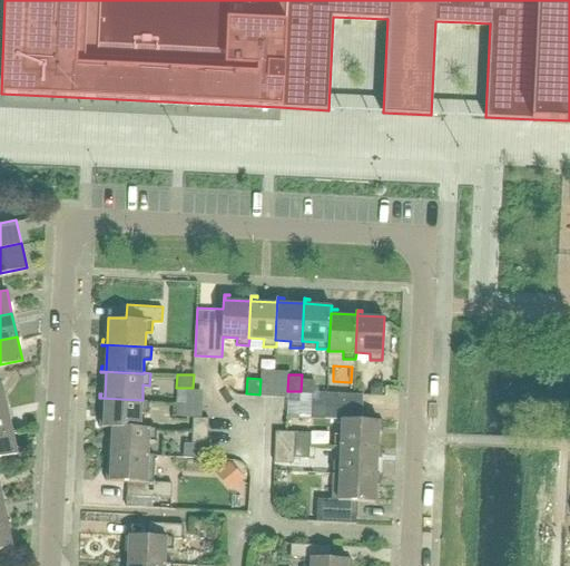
[(322,403),(326,403),(336,405),(337,391),(322,390),(322,403)]
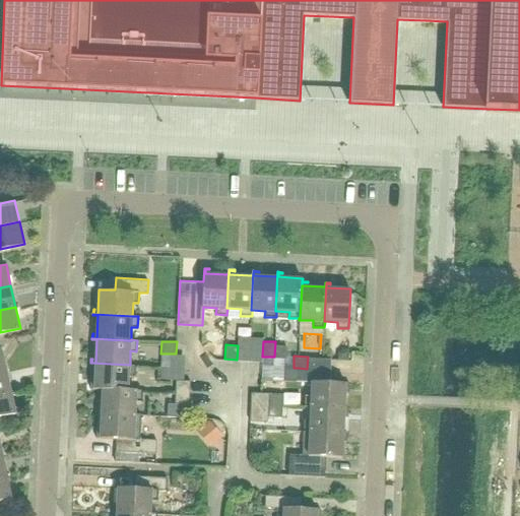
[(307,369),(330,370),(331,358),(308,357),(307,369)]
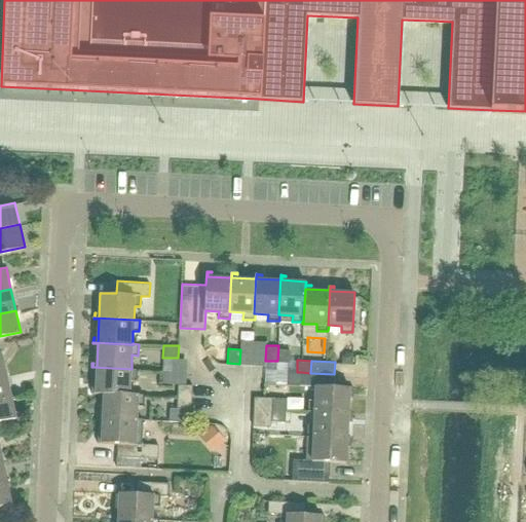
[(132,369),(91,367),(91,368),(97,368),(96,392),(91,392),(91,386),(90,386),(90,393),(103,393),(129,394),(129,393),(130,380),(137,380),(138,369),(132,368),(132,369)]
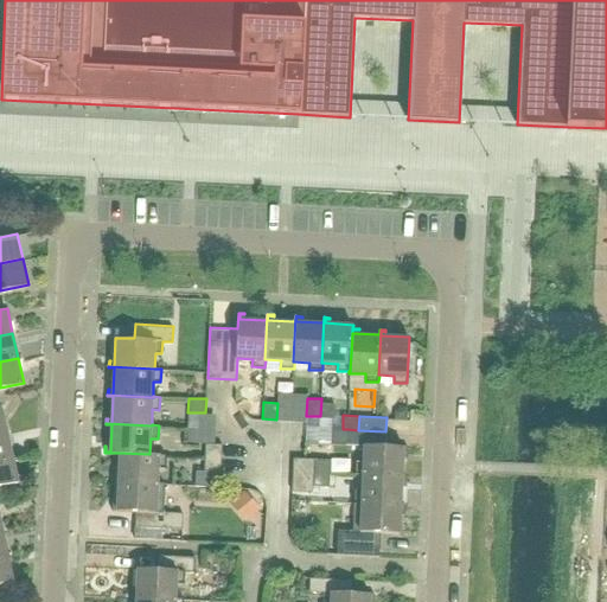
[(347,443),(347,429),(343,429),(332,429),(331,443),(347,443)]
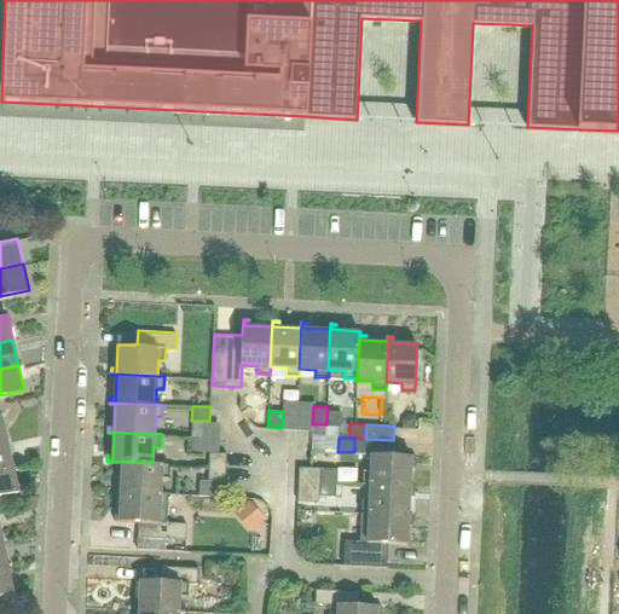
[(365,439),(354,438),(354,452),(371,453),(393,455),(393,440),(365,439)]
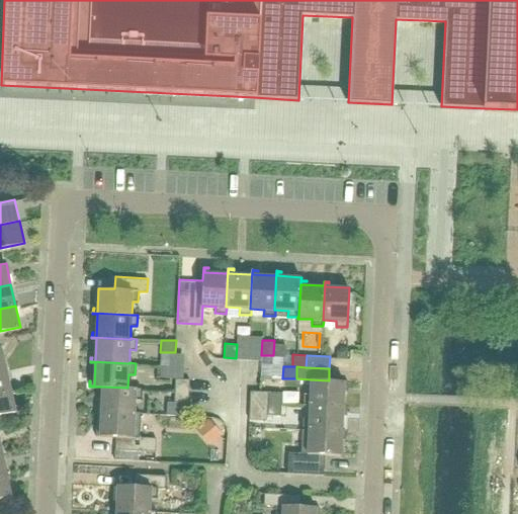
[(0,391),(11,389),(6,368),(0,369),(0,391)]
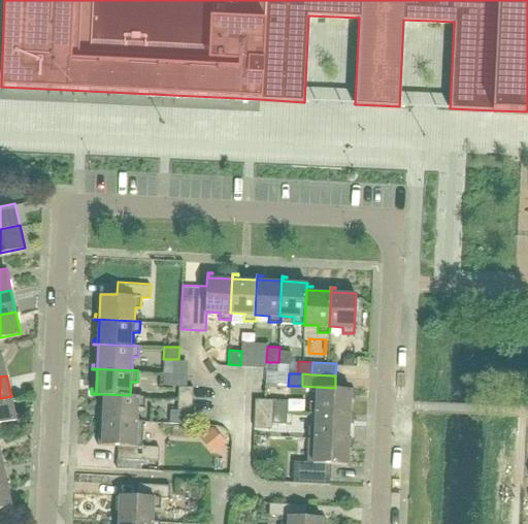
[(177,397),(193,397),(194,386),(178,385),(177,397)]
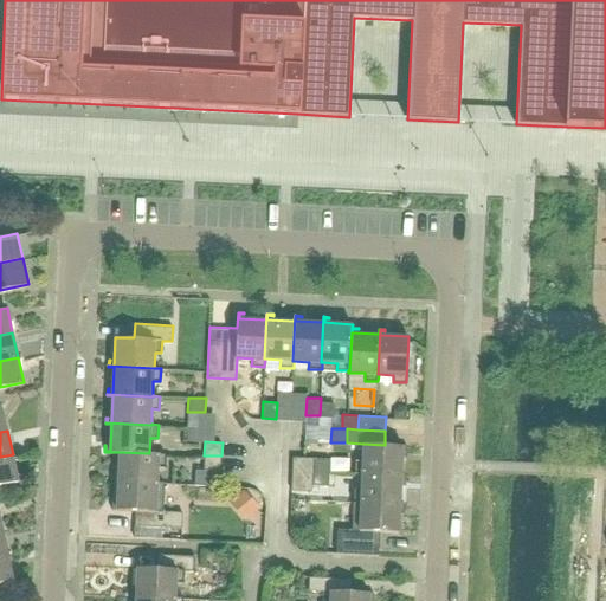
[(355,472),(362,473),(362,472),(407,475),(407,473),(403,473),(404,446),(407,447),(407,452),(408,452),(410,445),(385,445),(363,444),(362,459),(355,459),(355,472)]
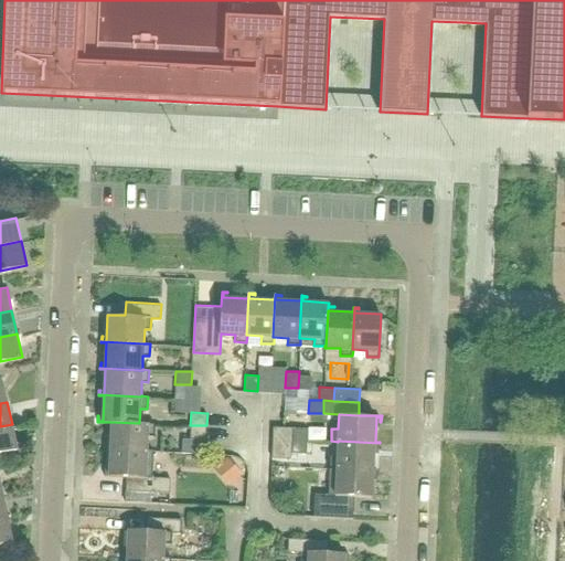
[(110,422),(109,447),(106,447),(106,443),(105,443),(104,447),(147,450),(148,435),(155,435),(155,423),(139,422),(139,423),(110,422)]
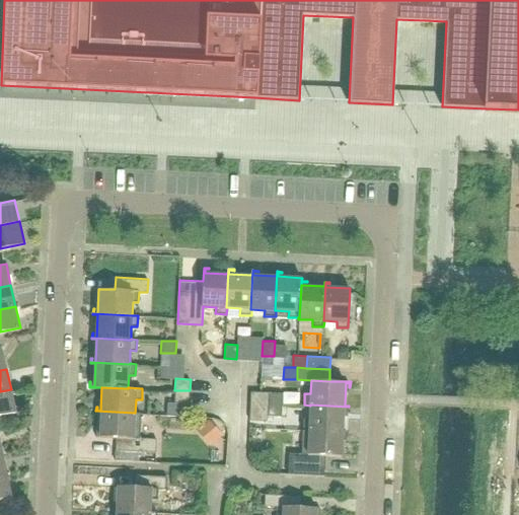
[(0,391),(0,415),(16,412),(11,389),(0,391)]
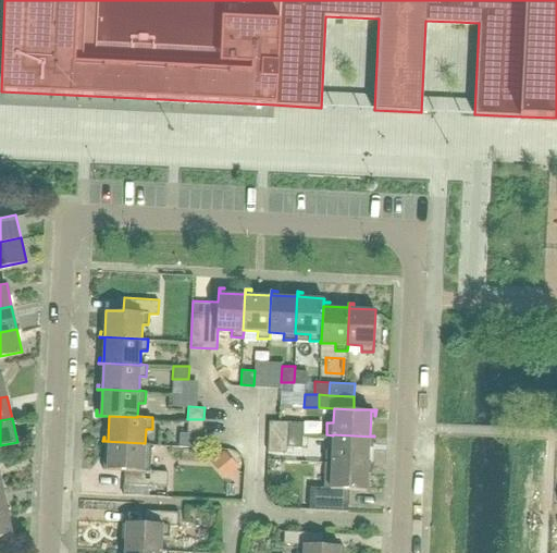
[(202,432),(203,419),(187,419),(186,431),(202,432)]
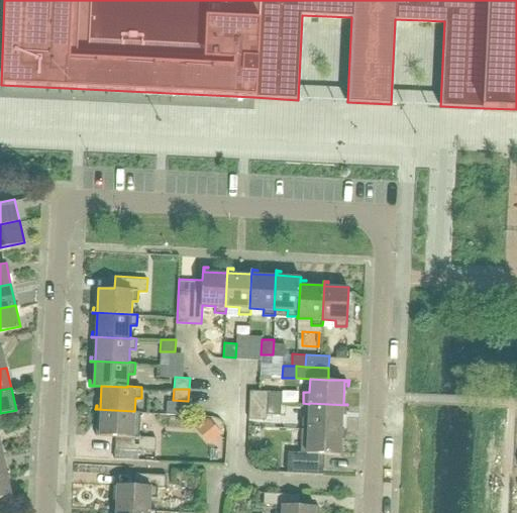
[(249,389),(248,401),(281,402),(282,390),(249,389)]
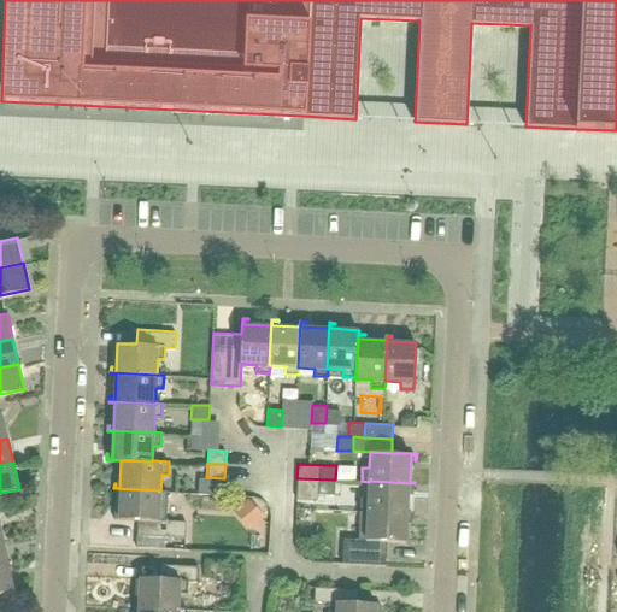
[(335,494),(335,480),(297,478),(297,498),(318,499),(318,493),(335,494)]
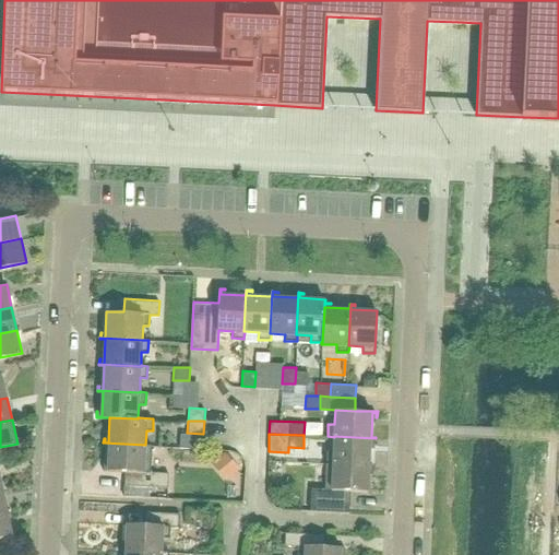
[(376,443),(376,438),(334,436),(334,437),(333,450),(326,450),(325,462),(332,463),(332,462),(375,464),(375,463),(370,463),(371,438),(375,439),(375,443),(376,443)]
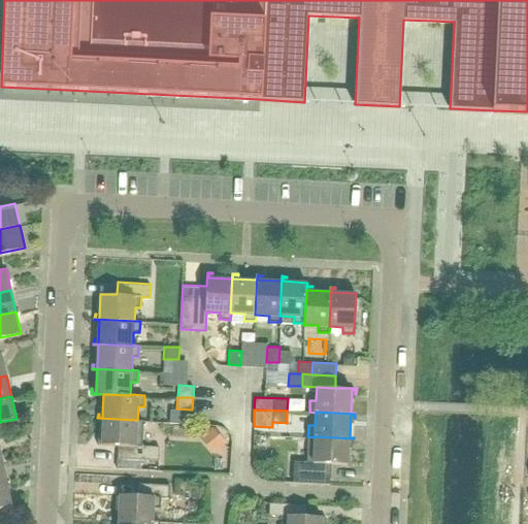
[(143,420),(137,420),(97,418),(97,419),(102,420),(101,443),(97,443),(98,438),(96,438),(96,444),(118,445),(117,467),(139,468),(140,458),(159,459),(159,446),(136,445),(136,431),(143,431),(143,420)]
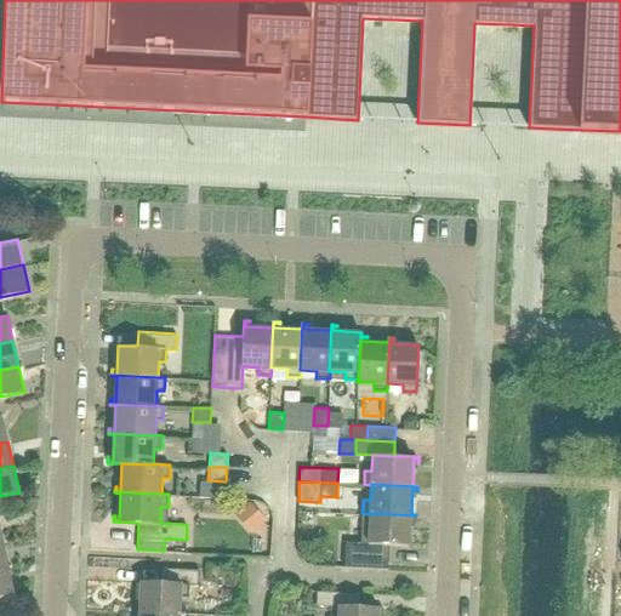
[(416,520),(416,515),(369,513),(369,514),(369,529),(362,529),(360,542),(346,541),(345,565),(388,568),(389,545),(409,545),(410,515),(414,515),(414,520),(416,520)]
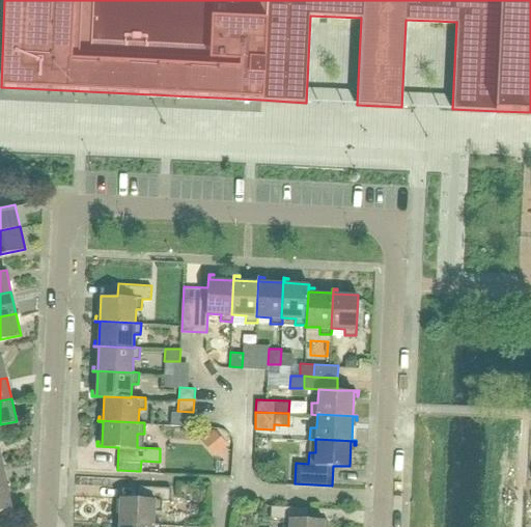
[(114,517),(114,522),(154,524),(155,523),(155,509),(161,509),(162,500),(170,500),(170,487),(137,484),(137,497),(120,496),(119,521),(116,521),(116,517),(114,517)]
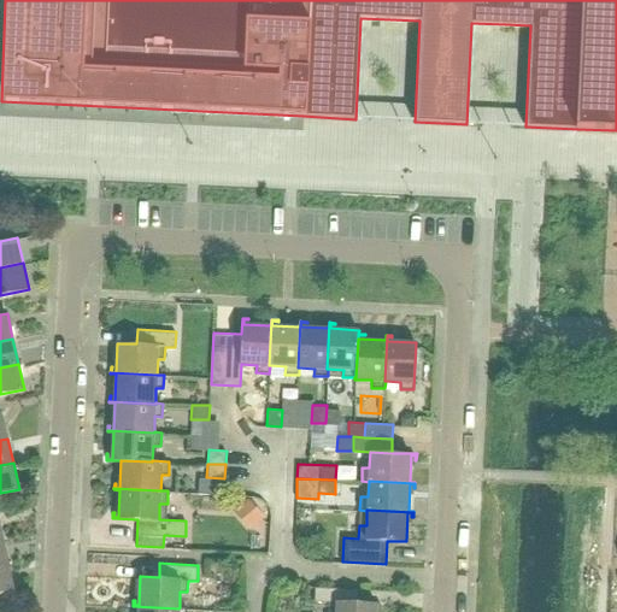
[(0,565),(0,592),(15,589),(9,564),(0,565)]
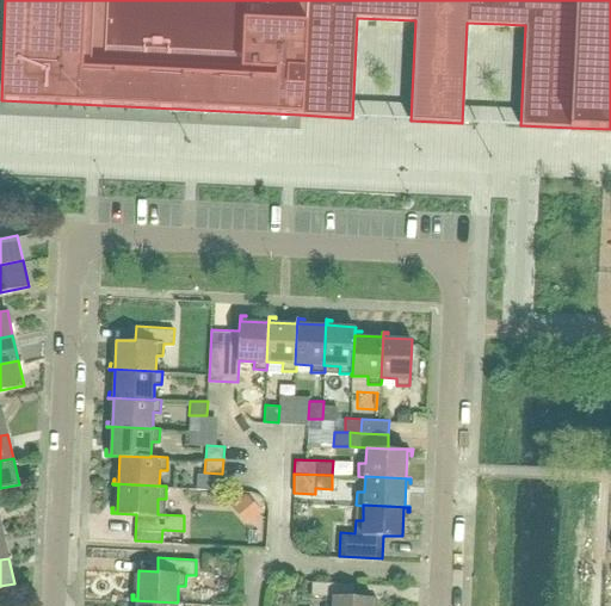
[(372,605),(374,598),(377,598),(377,603),(378,603),(380,597),(355,595),(355,582),(312,580),(310,594),(333,595),(332,605),(372,605)]
